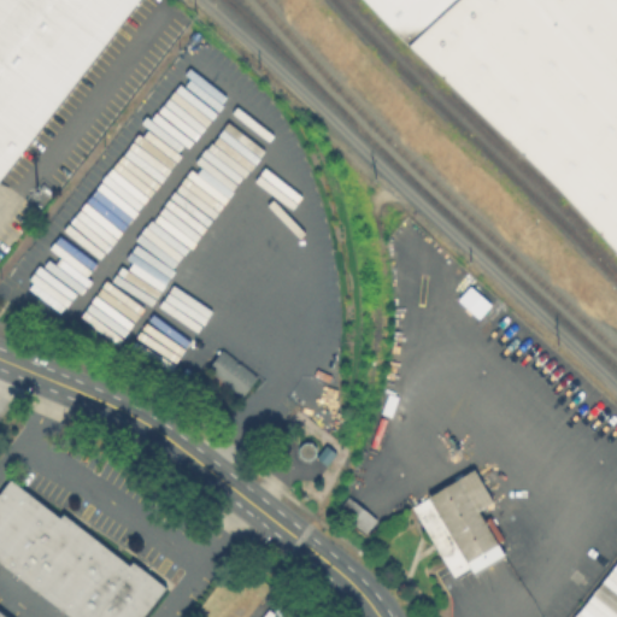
[(136,0),(0,178),(0,0),(136,0)]
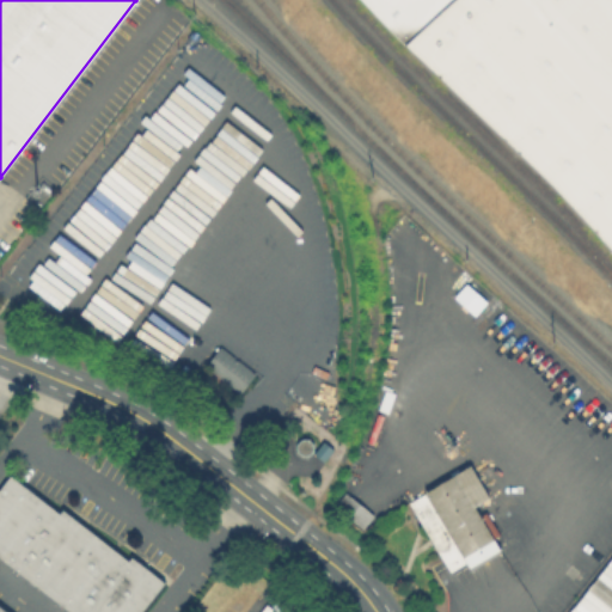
[(611,254),(367,0),(611,0),(611,254)]
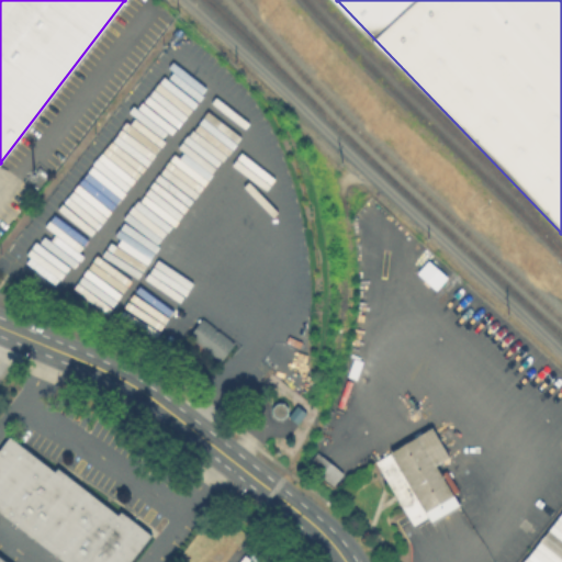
[(445,277),(426,259),(415,271),(434,289),(445,277)]
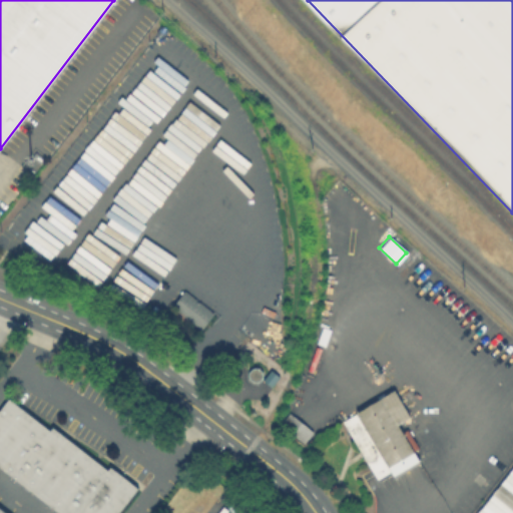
[(213,316),(202,330),(174,308),(186,294),(213,316)]
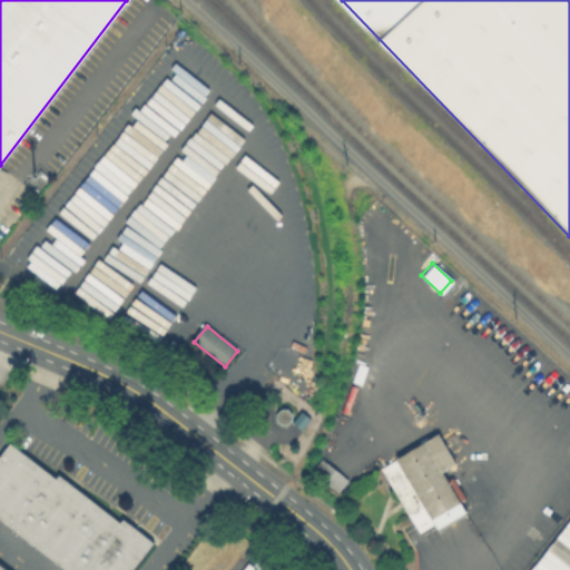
[(435,524),(399,462),(438,436),(455,465),(441,473),(467,514),(440,531),(435,524)]
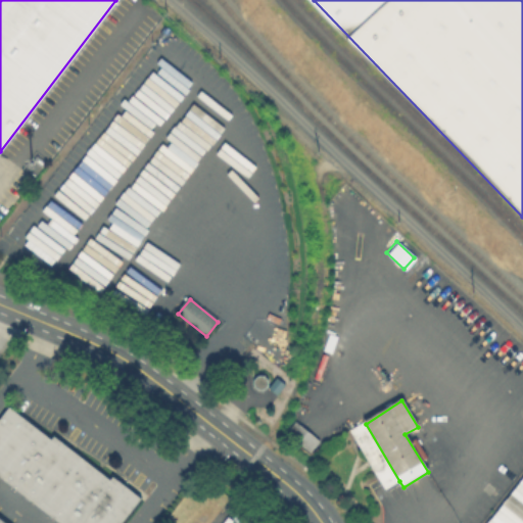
[(120,522),(60,522),(0,477),(0,416),(7,407),(50,439),(52,436),(108,480),(111,476),(139,497),(120,522)]
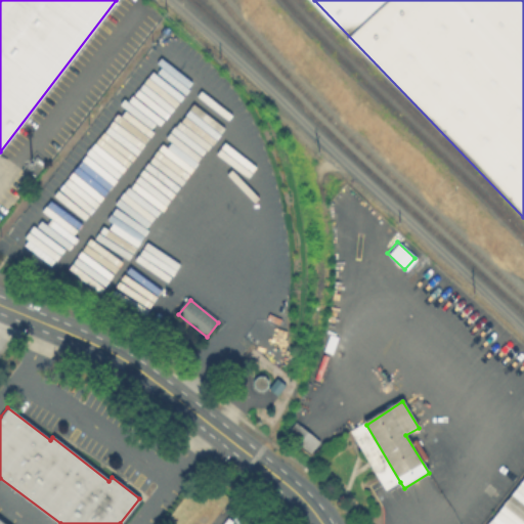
[(319,444),(311,453),(290,434),(298,425),(319,444)]
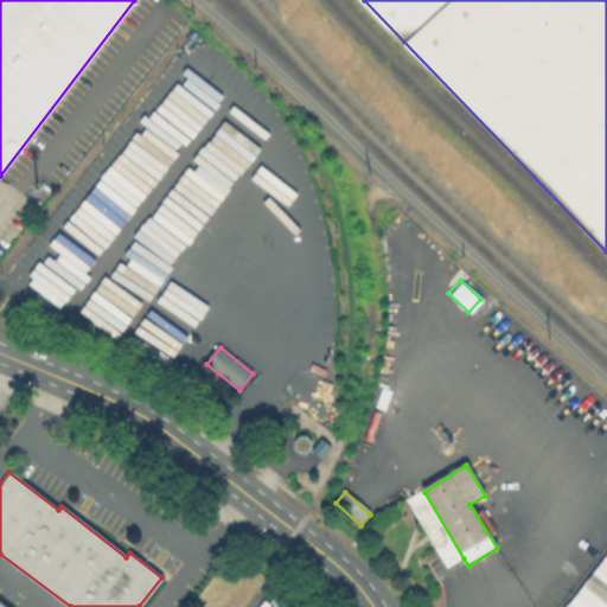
[(464,558),(449,568),(428,535),(425,536),(417,524),(422,522),(409,502),(425,492),(464,558)]
